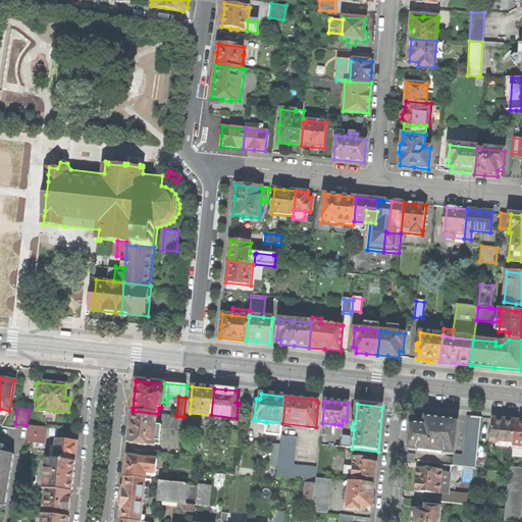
[(155,446),(158,414),(133,411),(128,442),(139,444),(139,445),(142,445),(147,446),(147,445),(155,446)]
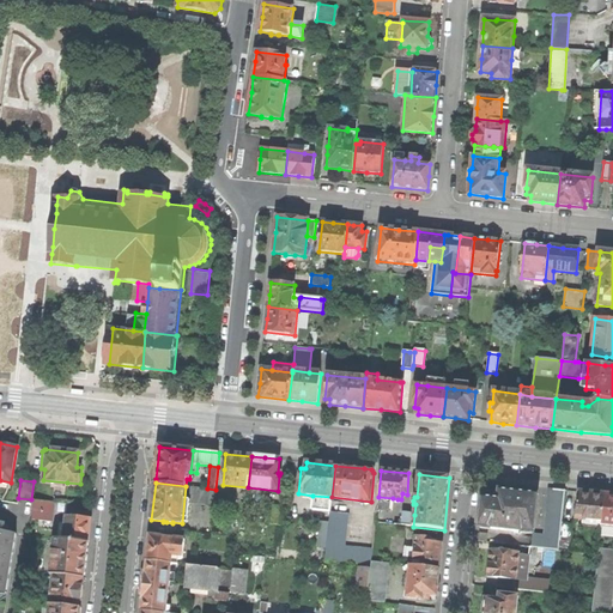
[(213,505),(216,490),(207,489),(190,487),(189,503),(213,505)]
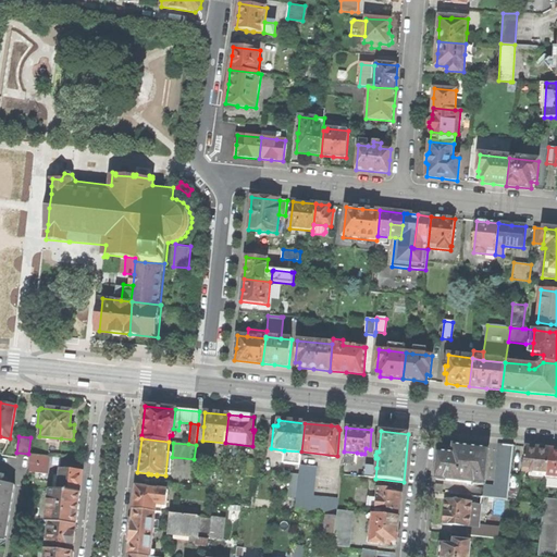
[(508,499),(514,445),(504,444),(498,452),(502,455),(497,460),(502,462),(497,469),(500,472),(496,478),(499,481),(495,486),(484,486),(483,497),(505,499),(508,499)]
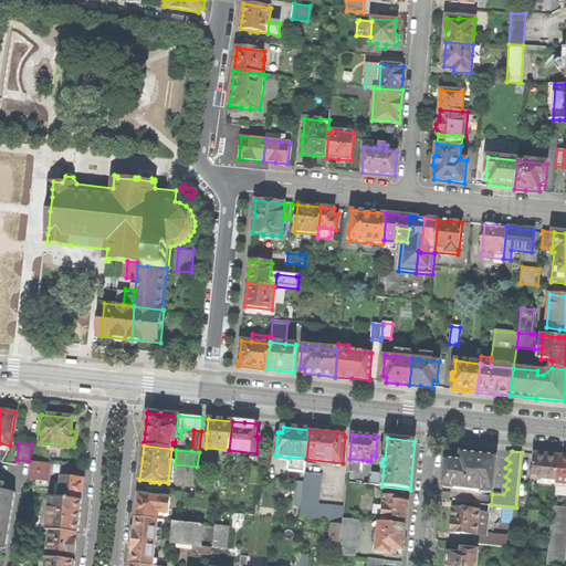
[(447,460),(443,486),(465,489),(493,492),(496,457),(477,454),(462,452),(461,461),(447,460)]
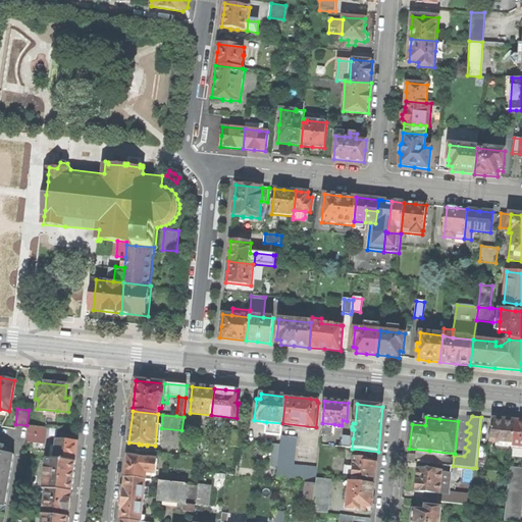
[(513,448),(516,421),(504,420),(493,419),(490,441),(500,442),(499,448),(513,450),(513,448)]
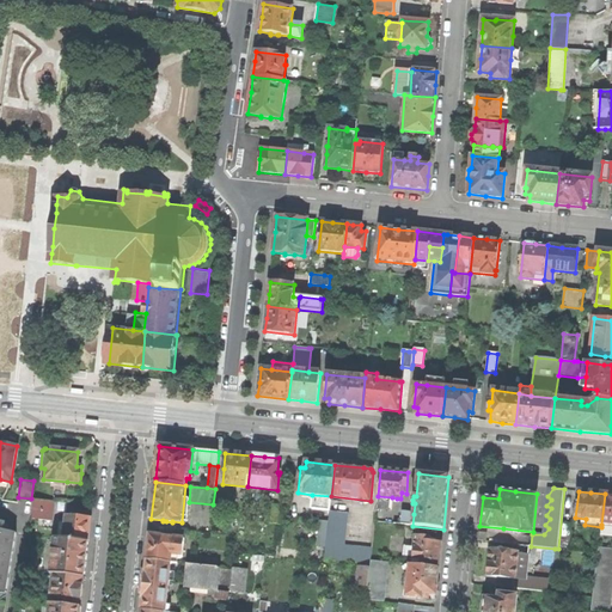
[(611,494),(605,494),(601,525),(611,525),(611,494)]
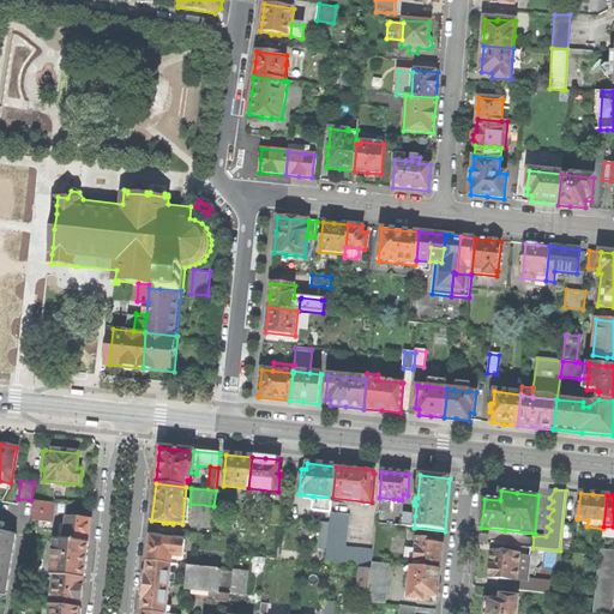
[(331,512),(332,498),(313,497),(312,511),(331,512)]
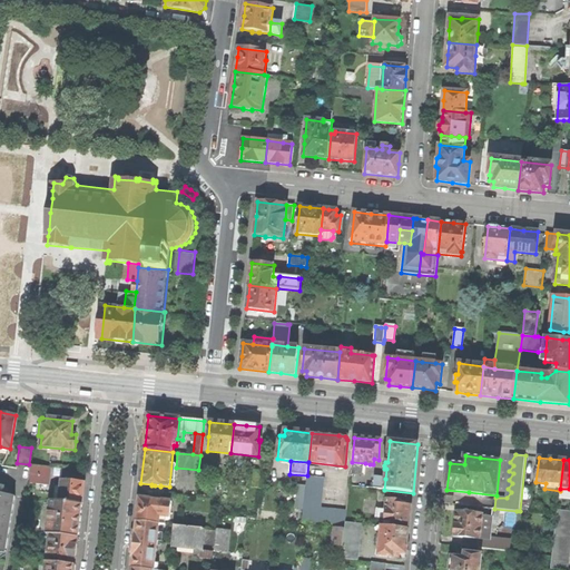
[(364,475),(365,463),(352,462),(351,473),(364,475)]
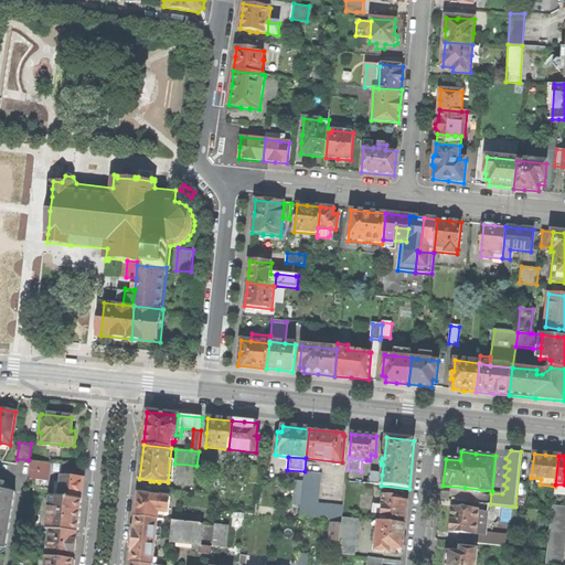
[(49,464),(31,461),(30,479),(49,481),(51,464),(49,464)]
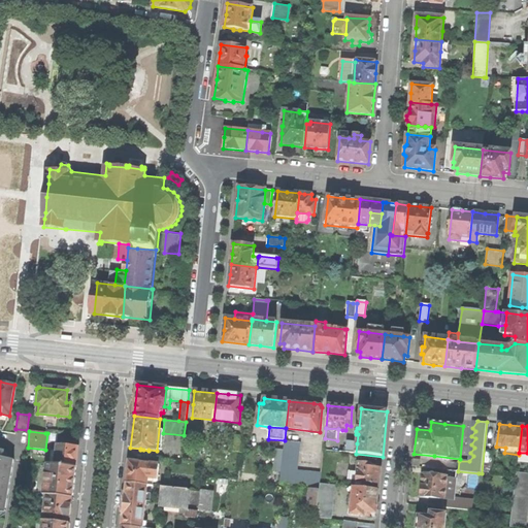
[(233,452),(242,453),(242,450),(244,437),(234,436),(233,452)]
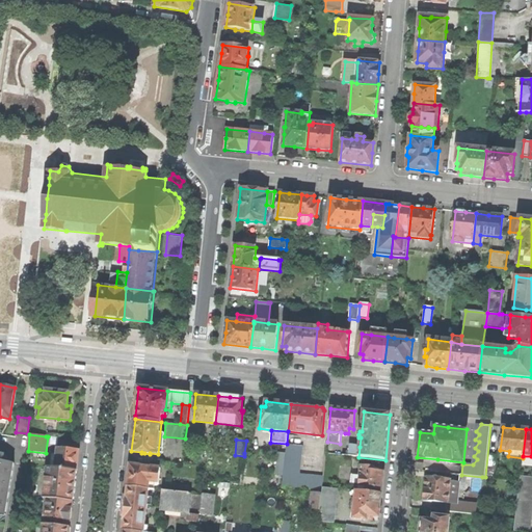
[(283,476),(282,489),(285,489),(312,493),(322,494),(322,487),(323,477),(299,475),(302,446),(287,444),(286,453),(283,476)]
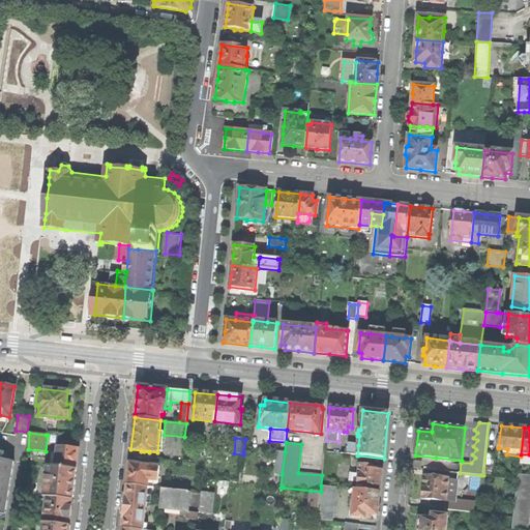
[(357,455),(358,445),(348,444),(347,454),(352,454),(357,455)]
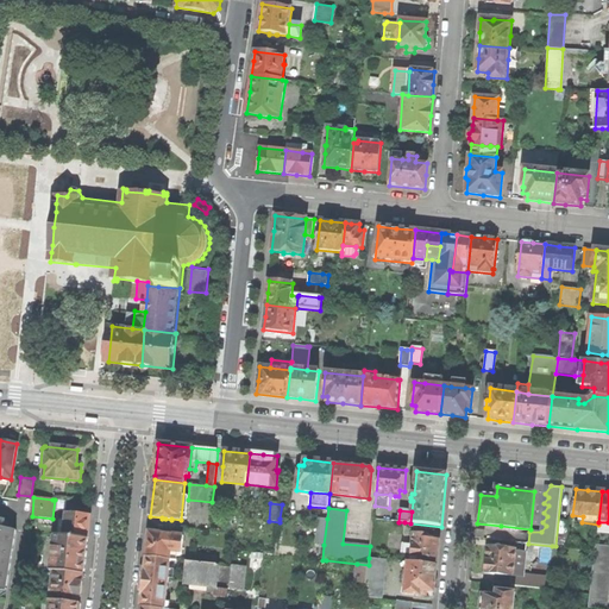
[(67,513),(64,537),(88,540),(90,515),(79,514),(67,513)]
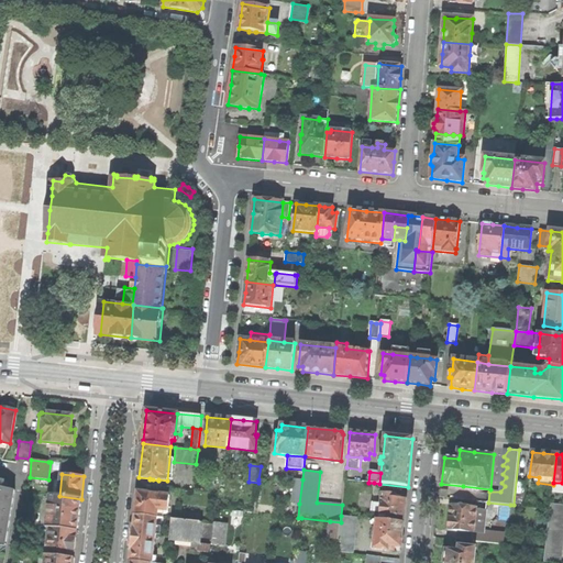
[(0,551),(4,549),(7,549),(15,492),(13,490),(8,482),(0,479),(0,551)]
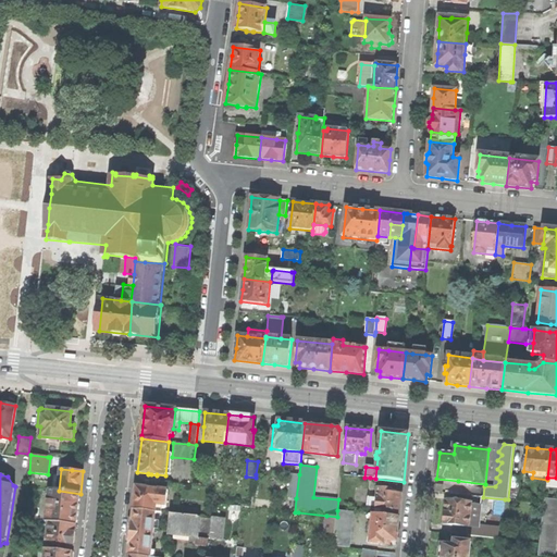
[(287,498),(296,498),(299,474),(289,474),(288,492),(287,498)]
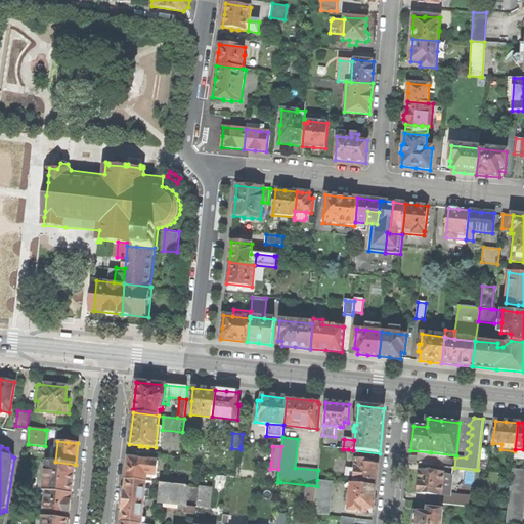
[(141,460),(128,457),(126,479),(146,482),(153,482),(153,475),(156,476),(158,461),(141,460)]
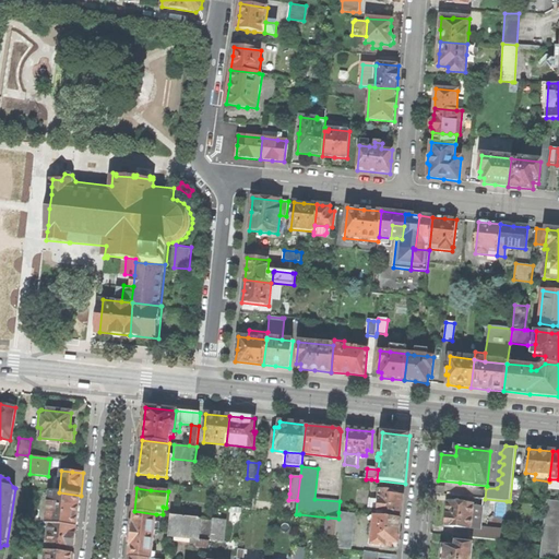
[(377,516),(401,519),(403,496),(392,495),(392,492),(392,490),(380,489),(379,499),(375,499),(373,508),(378,508),(377,516)]
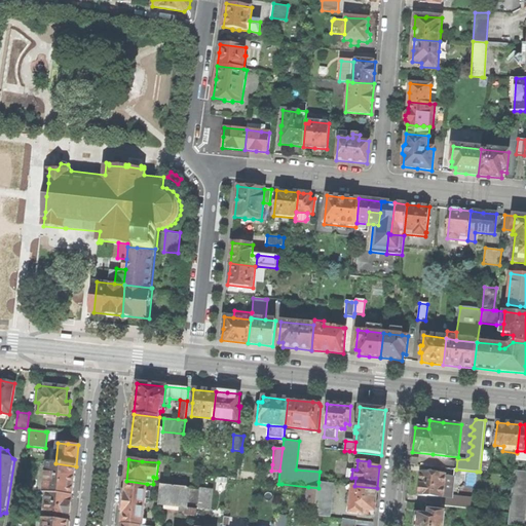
[(46,494),(73,496),(73,495),(76,466),(55,463),(46,463),(43,493),(46,494)]
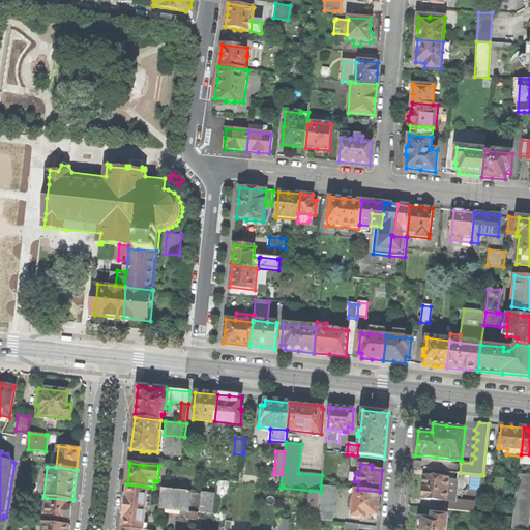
[(513,517),(511,529),(526,529),(529,498),(529,475),(519,474),(518,479),(513,517)]
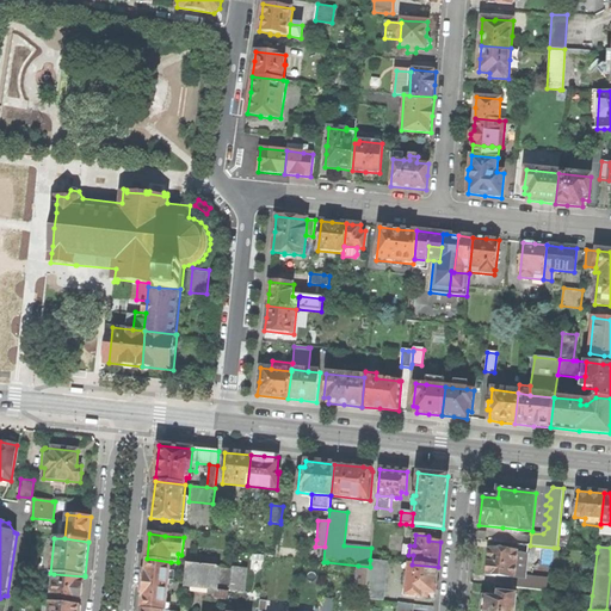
[(517,553),(517,551),(500,549),(489,548),(486,574),(514,578),(514,576),(517,553)]
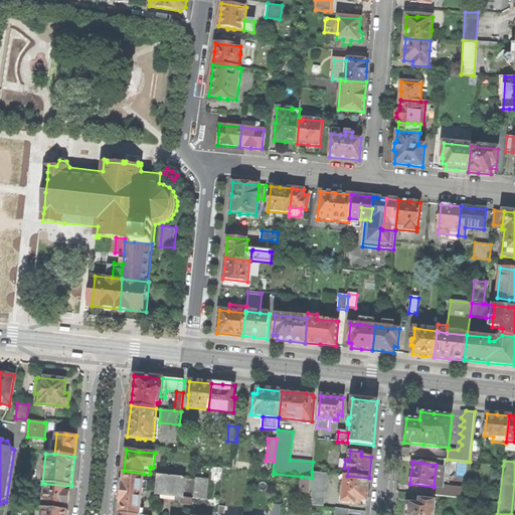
[(445,467),(436,466),(434,486),(443,487),(445,467)]
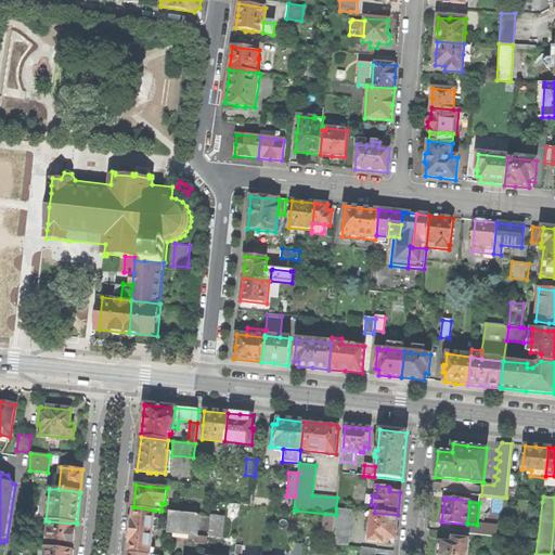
[(130,531),(153,533),(155,517),(154,517),(155,511),(133,507),(130,531)]
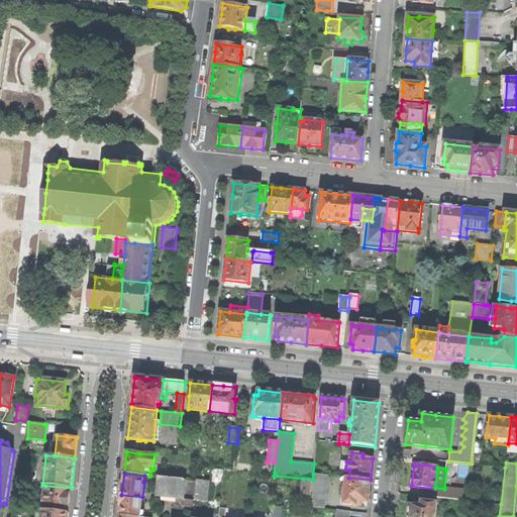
[(311,496),(310,507),(324,508),(328,476),(313,474),(313,480),(311,496)]
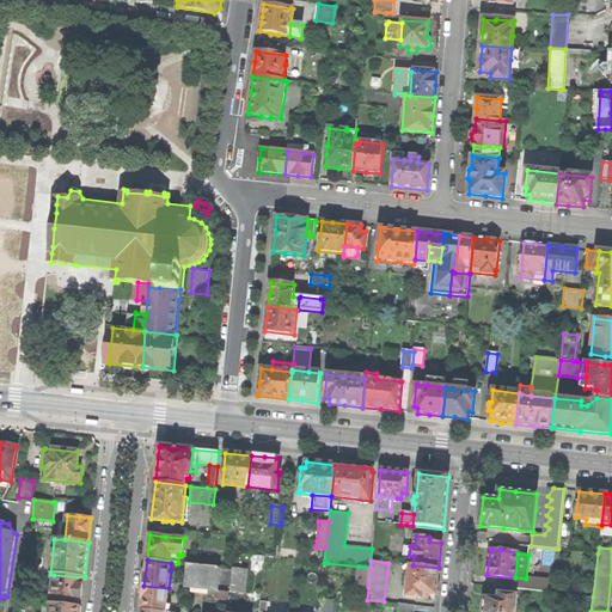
[(219,587),(221,568),(216,568),(187,564),(184,588),(193,589),(193,585),(219,587)]
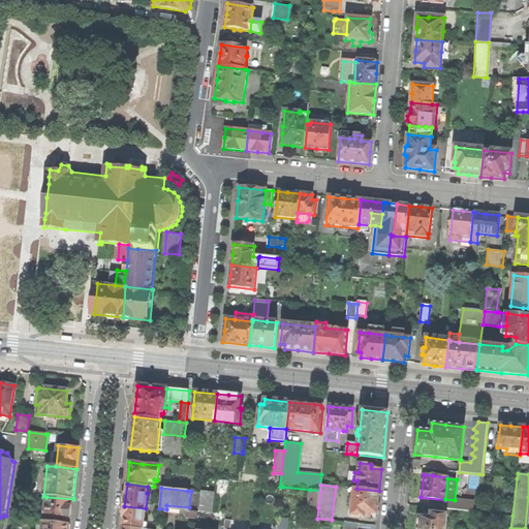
[(377,515),(379,491),(356,489),(354,489),(351,516),(370,518),(371,515),(371,514),(377,515)]
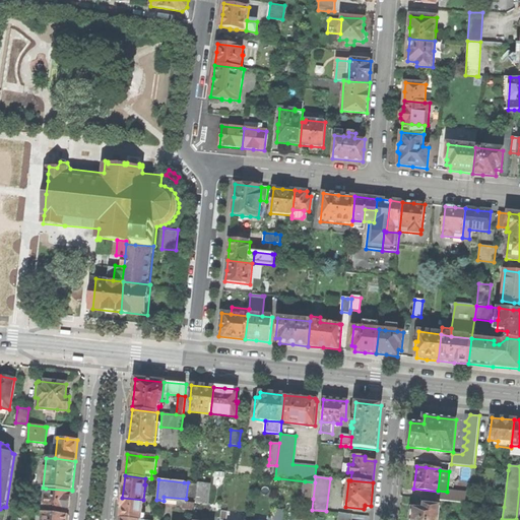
[(315,482),(305,481),(304,498),(313,499),(315,482)]
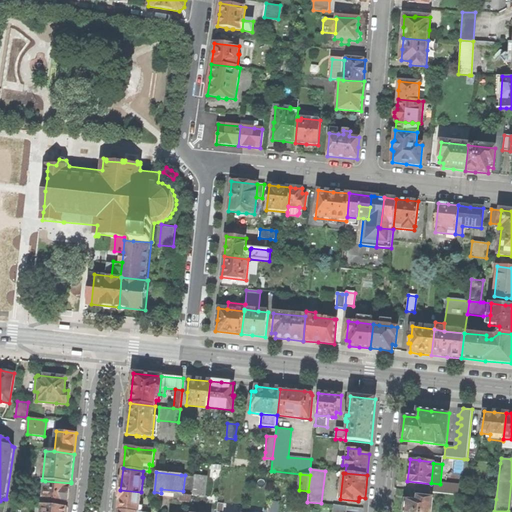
[(206,477),(194,476),(192,496),(204,497),(206,477)]
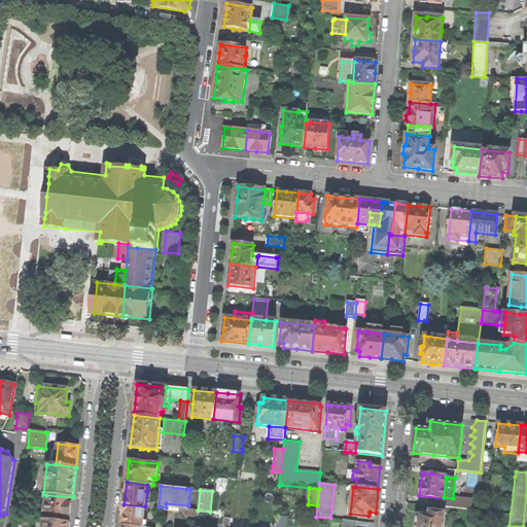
[(43,520),(70,523),(70,522),(73,497),(46,495),(43,520)]
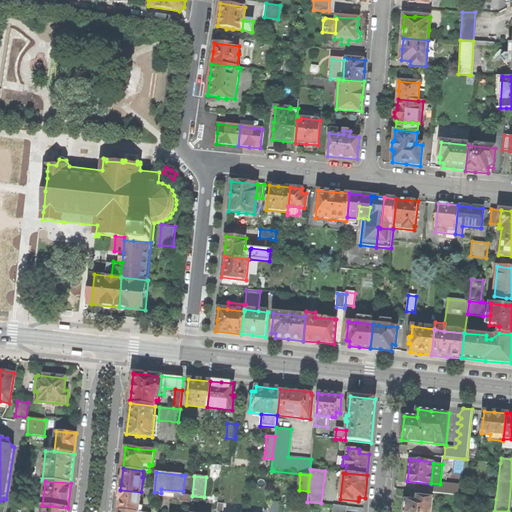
[(431,484),(430,492),(458,495),(459,486),(440,484),(431,483),(431,484)]
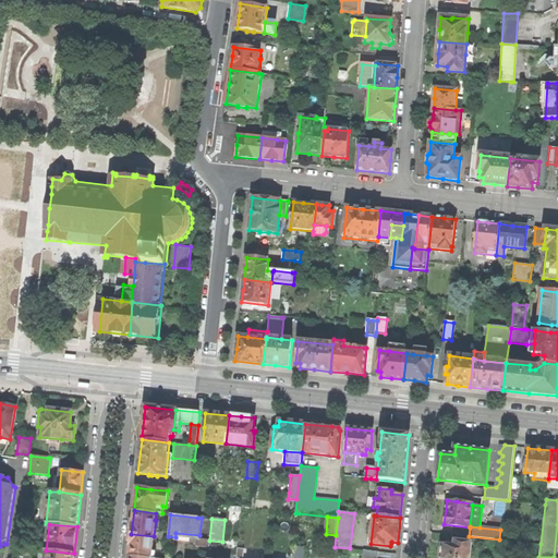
[(153,552),(154,536),(131,534),(130,545),(129,556),(144,557),(150,557),(152,552),(153,552)]
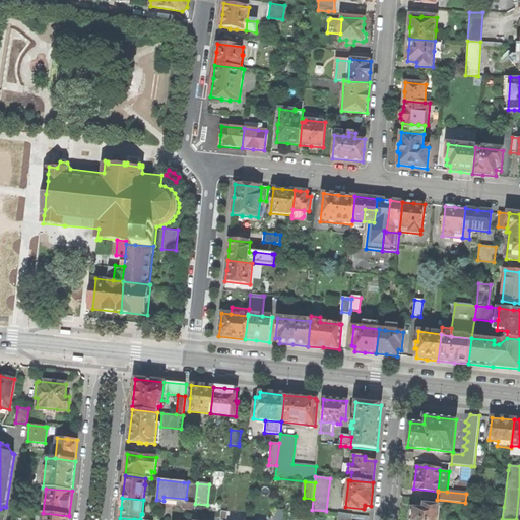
[(411,518),(410,519),(438,519),(440,506),(418,504),(418,507),(418,509),(412,508),(412,510),(411,510),(409,511),(408,516),(410,518),(411,518)]
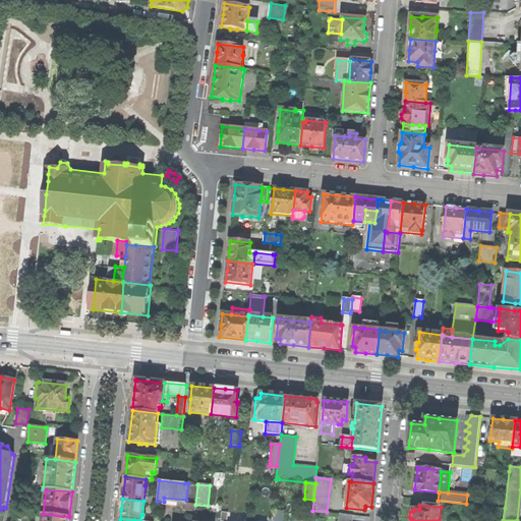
[(283,520),(284,512),(275,511),(275,517),(274,520),(283,520)]
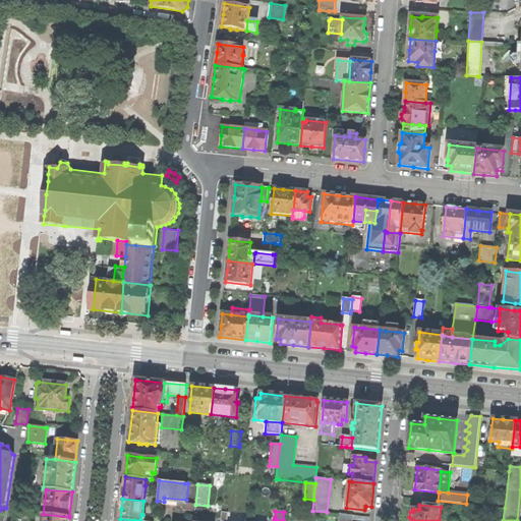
[(245,520),(246,513),(236,512),(235,520),(245,520)]
